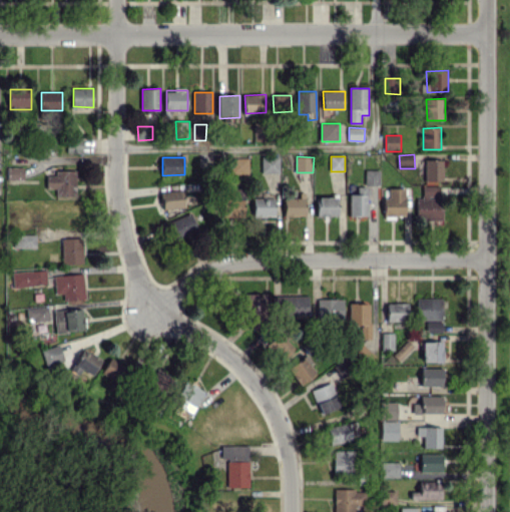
[(263,157),(263,173),(281,173),(281,157),(263,157)]
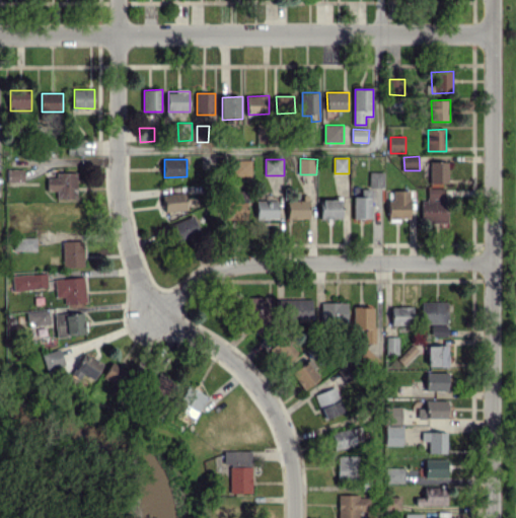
[(252,160),(236,160),(237,177),(253,176),(252,160)]
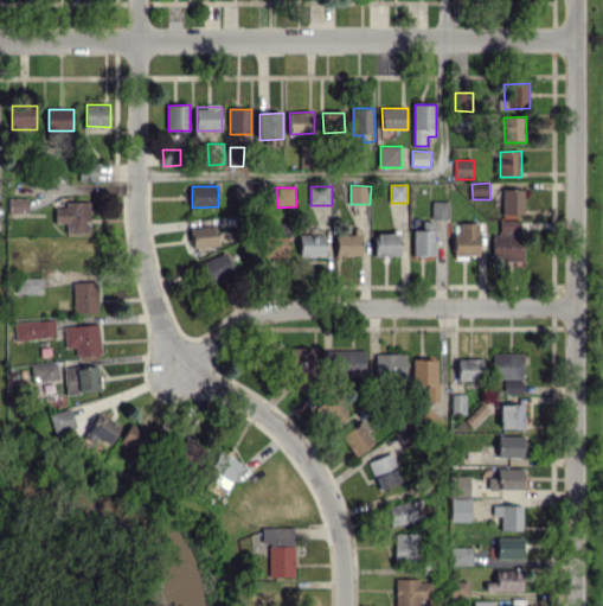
[(505,215),(526,215),(525,190),(504,190),(505,215)]
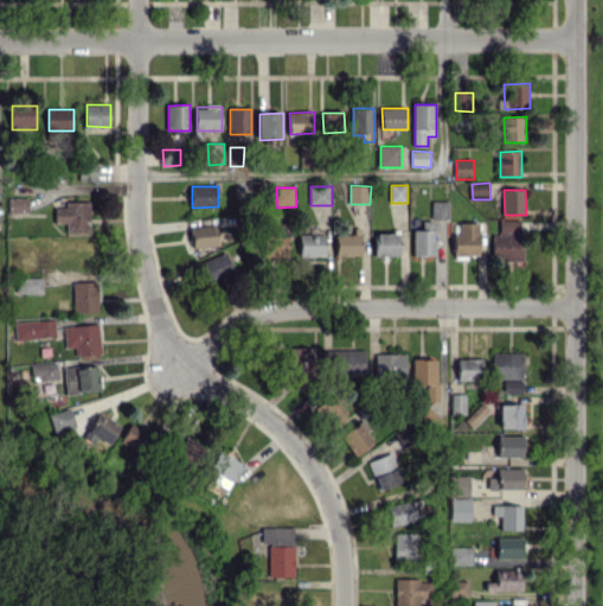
[(30,199),(11,199),(11,214),(30,214),(30,199)]
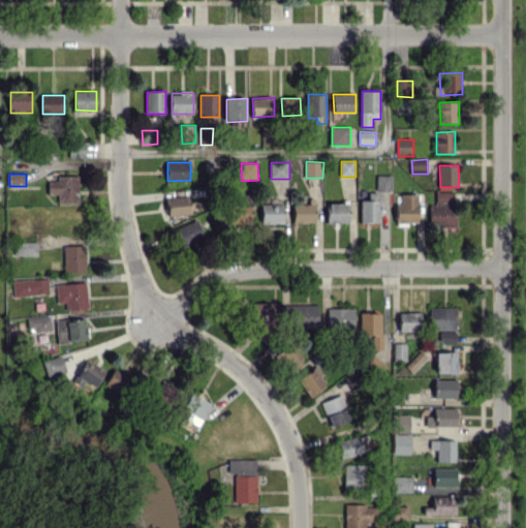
[(393,176),(378,176),(378,191),(393,192),(393,176)]
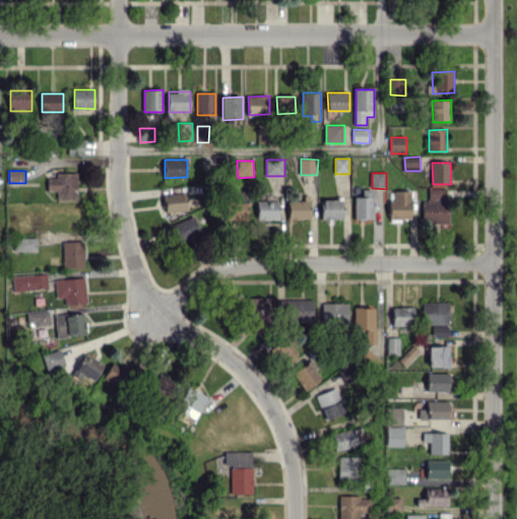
[(78,174),(58,174),(58,179),(49,179),(49,191),(59,191),(58,199),(78,199),(78,174)]
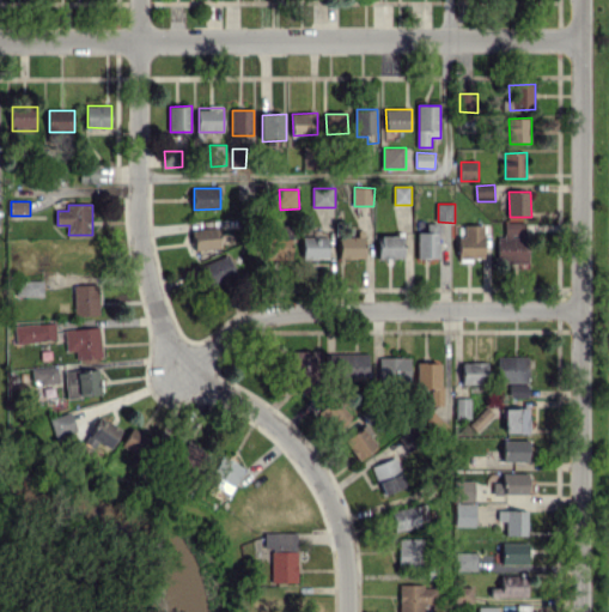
[(530,223),(506,223),(506,240),(500,238),(499,262),(529,264),(530,223)]
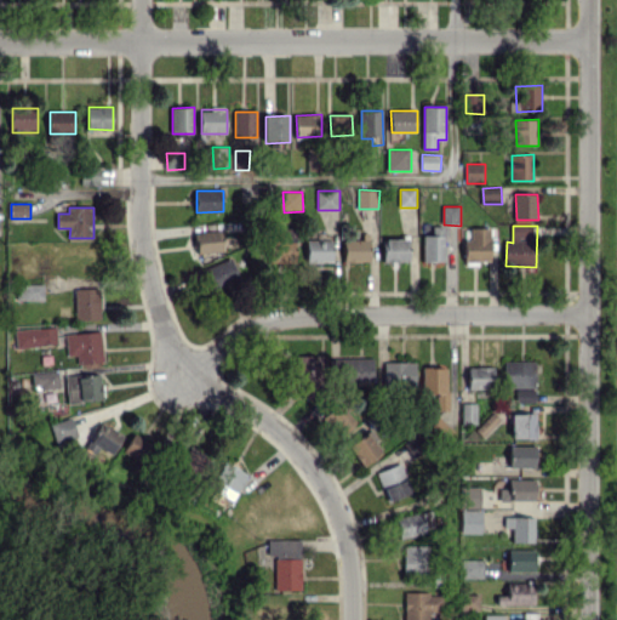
[(424,235),(424,262),(447,261),(446,227),(434,228),(434,235),(424,235)]
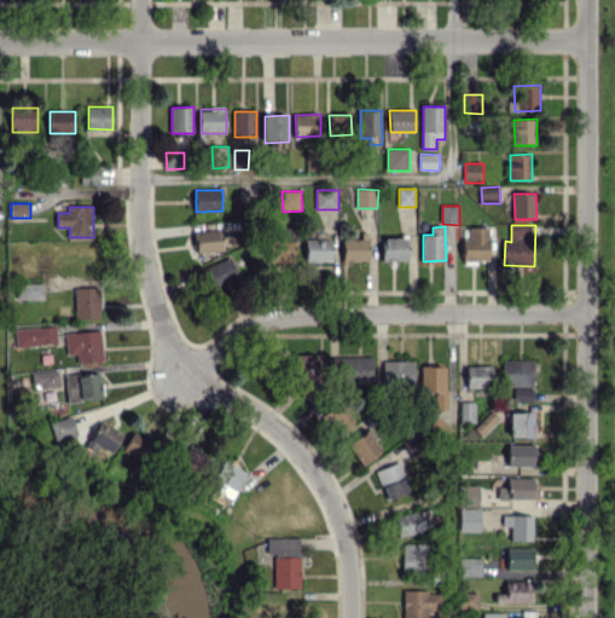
[(295,263),(296,230),(273,229),(272,261),(295,263)]
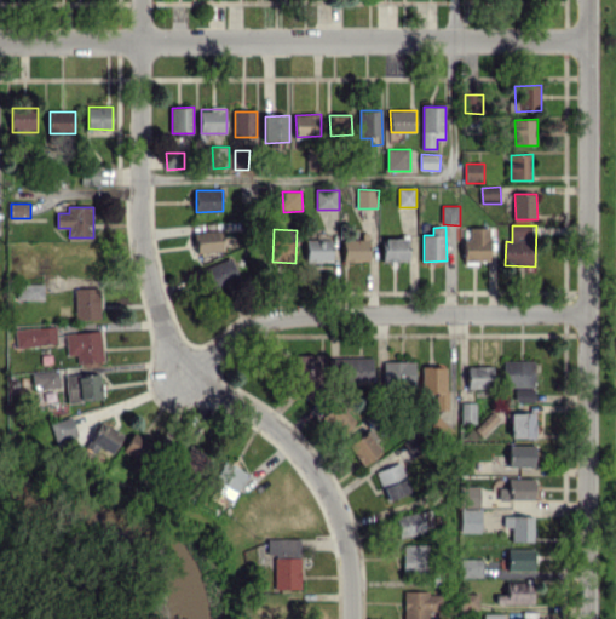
[(491,229),(471,229),(471,240),(465,239),(465,263),(490,263),(491,229)]
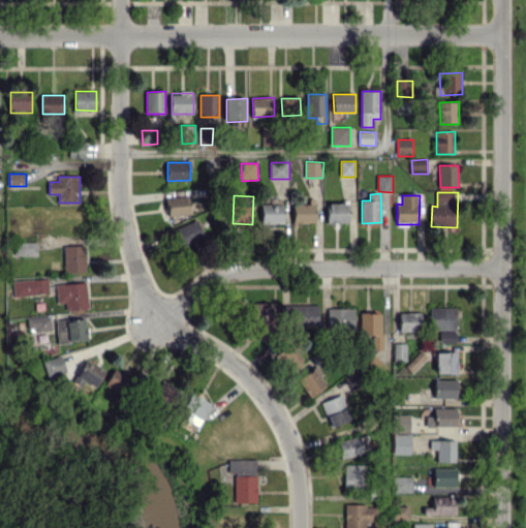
[(191,215),(190,196),(167,197),(168,216),(191,215)]
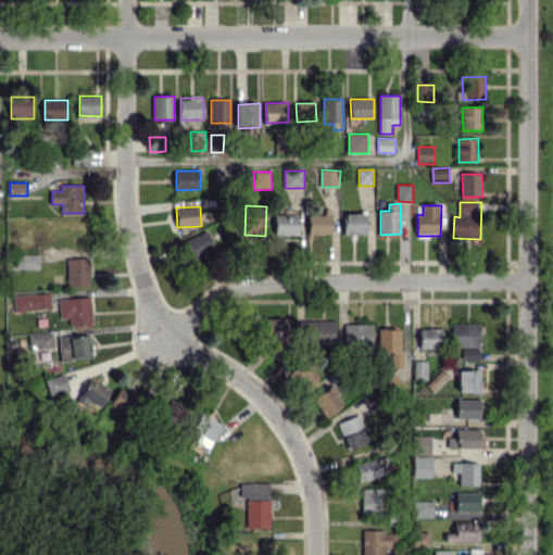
[(344,235),(368,235),(367,214),(344,214),(344,235)]
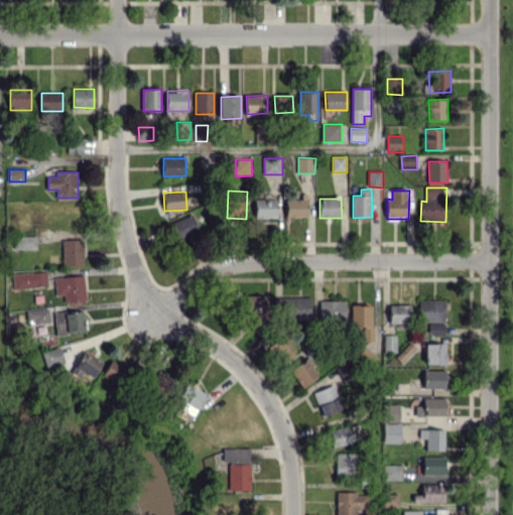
[(277,200),(256,200),(256,219),(278,218),(277,200)]
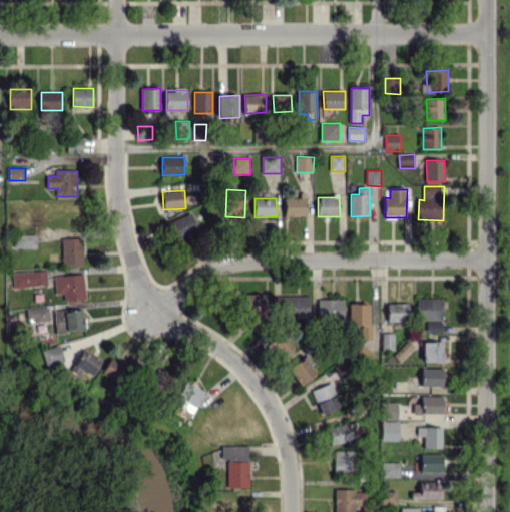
[(306,216),(305,198),(285,198),(286,216),(306,216)]
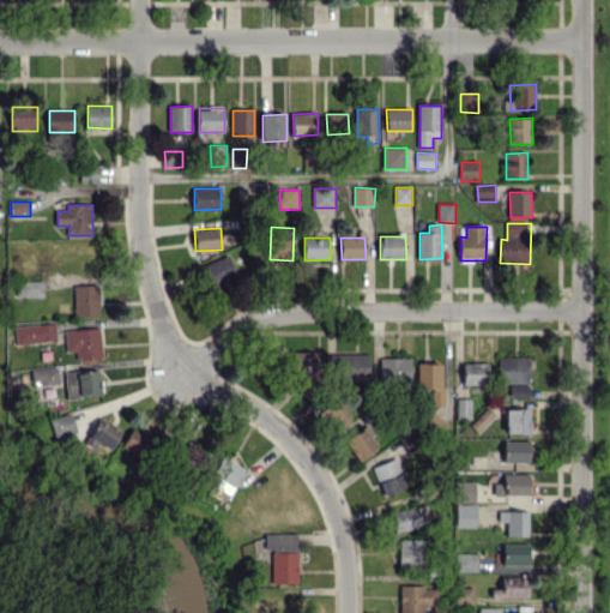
[(210,292),(240,277),(229,254),(199,269),(210,292)]
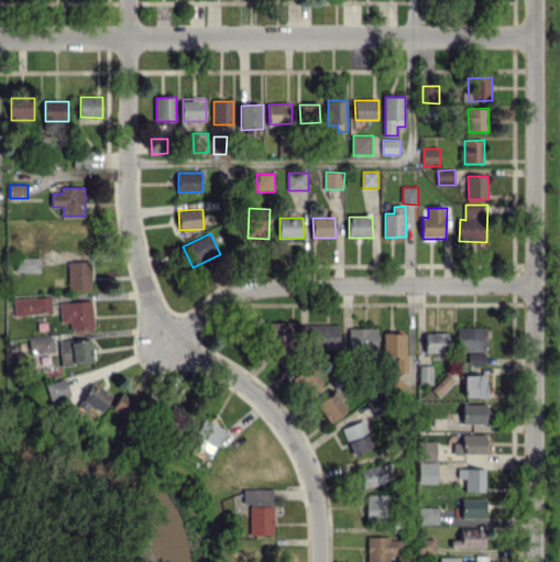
[(42,259),(18,259),(18,273),(42,273),(42,259)]
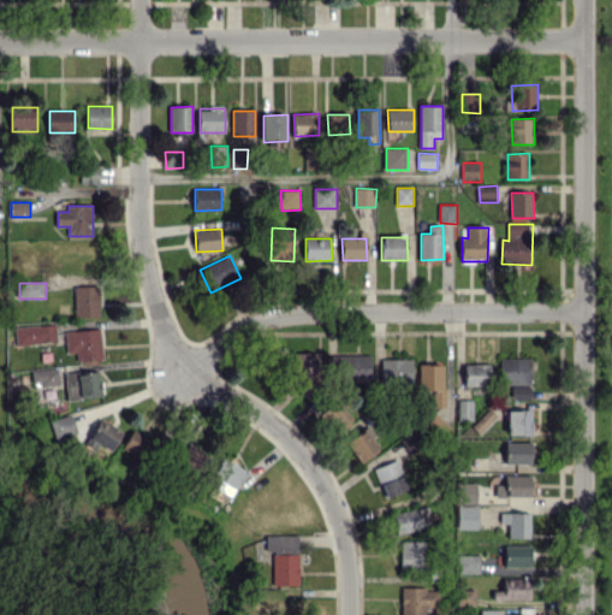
[(76,287),(77,318),(102,318),(101,287),(76,287)]
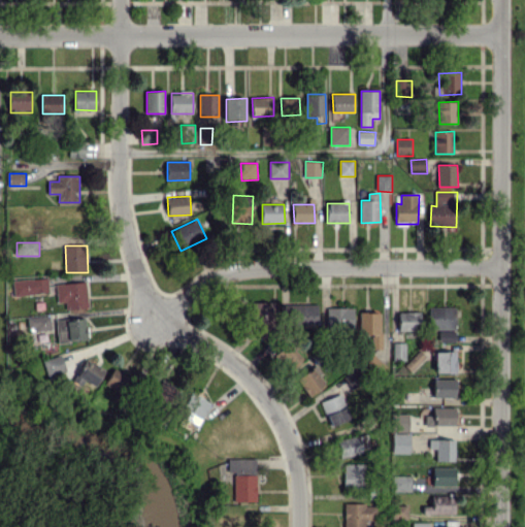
[(51,292),(48,277),(13,282),(15,297),(51,292)]
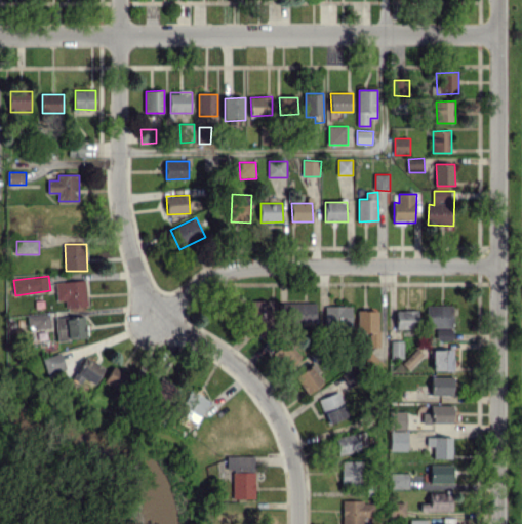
[(89,306),(86,280),(56,283),(58,301),(69,300),(70,308),(89,306)]
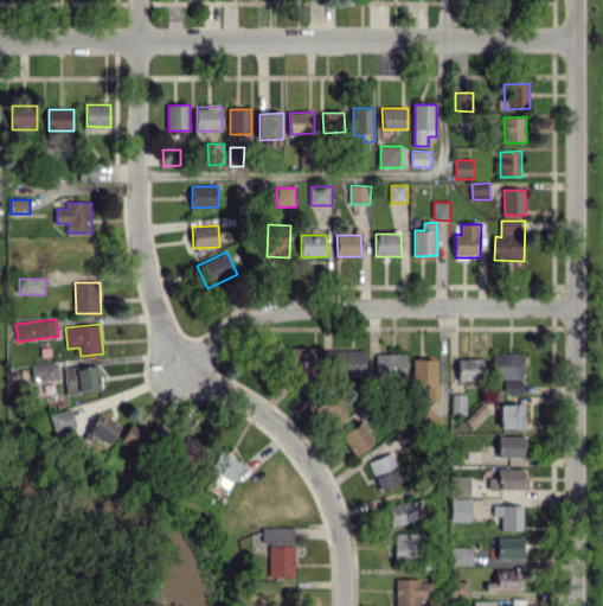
[(318,349),(292,348),(292,388),(318,388),(318,349)]
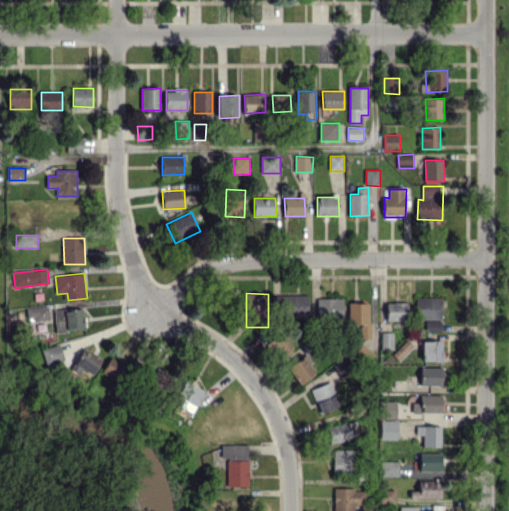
[(309,317),(309,295),(276,295),(276,316),(309,317)]
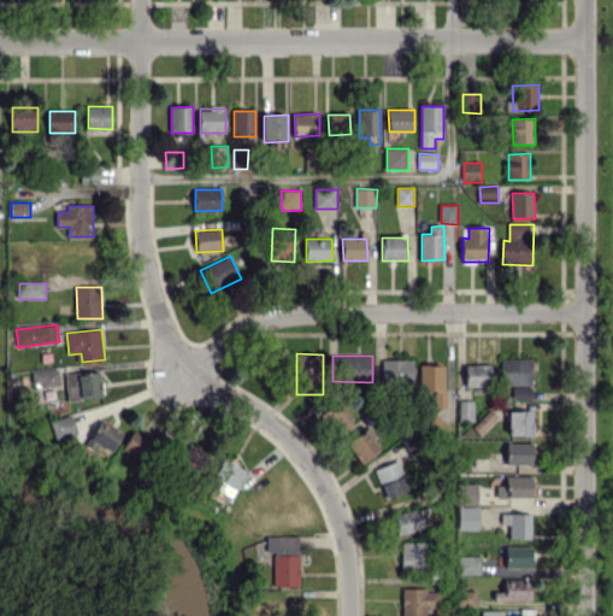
[(501,359),(502,386),(513,386),(514,402),(535,400),(532,358),(501,359)]
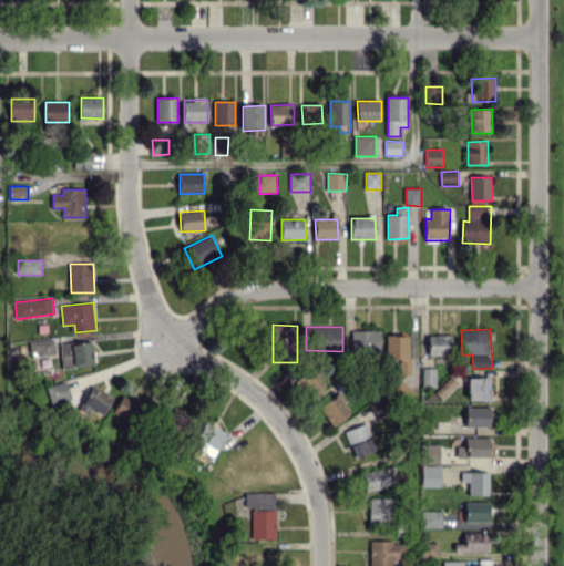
[(382,331),(352,330),(351,353),(381,354),(382,331)]
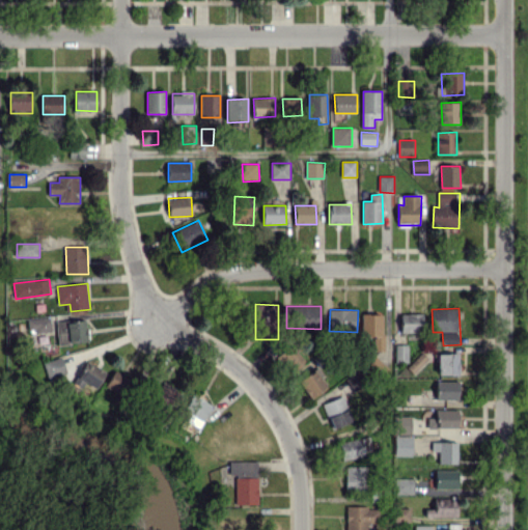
[(383,314),(362,314),(363,337),(383,337),(383,314)]
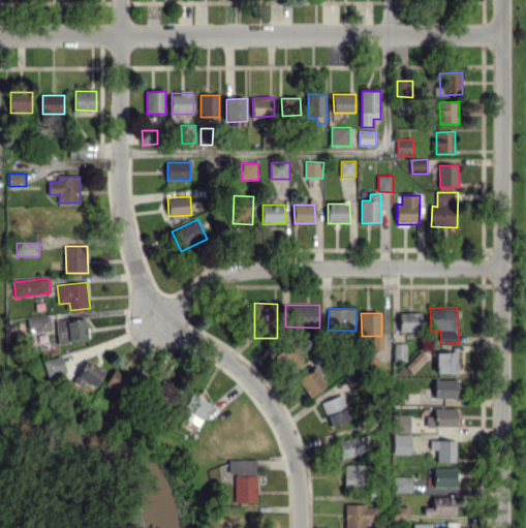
[(401,332),(423,332),(423,313),(400,313),(401,332)]
